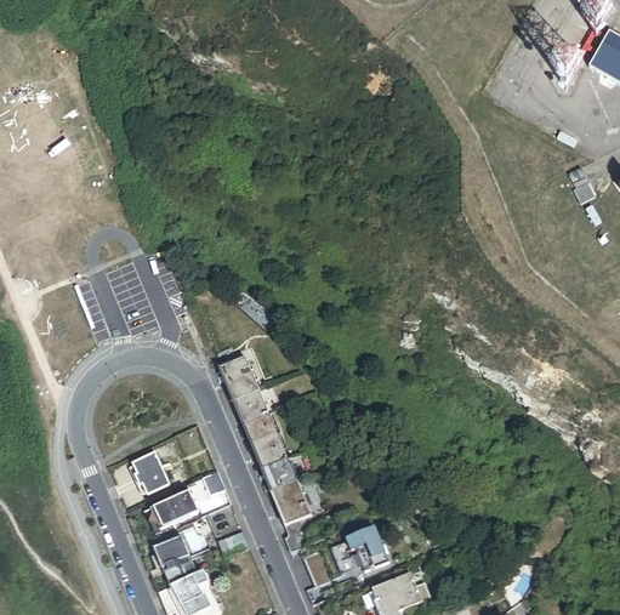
[(619,66),(619,13),(607,3),(581,33),(619,66)]
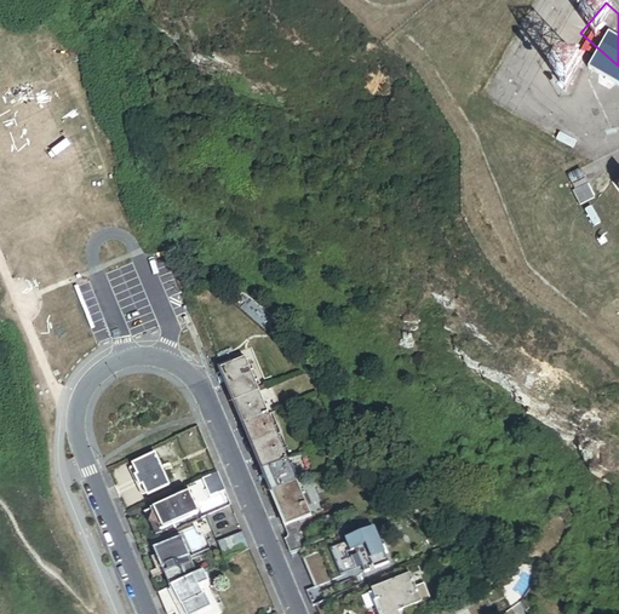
[(565,201),(578,193),(562,165),(551,172),(559,185),(556,187),(565,201)]
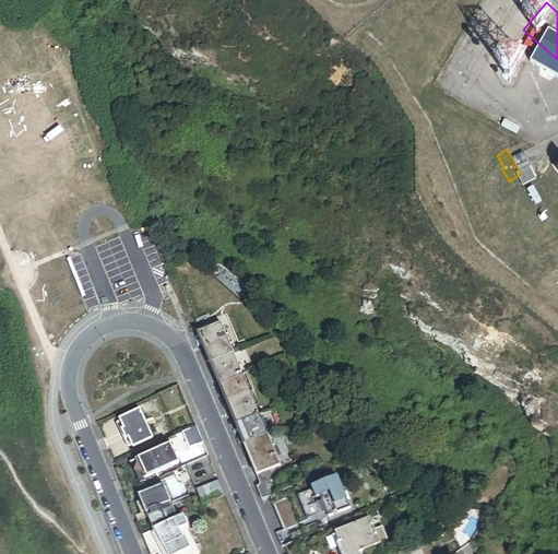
[(546,161),(546,171),(551,177),(557,177),(557,155),(553,155),(546,161)]
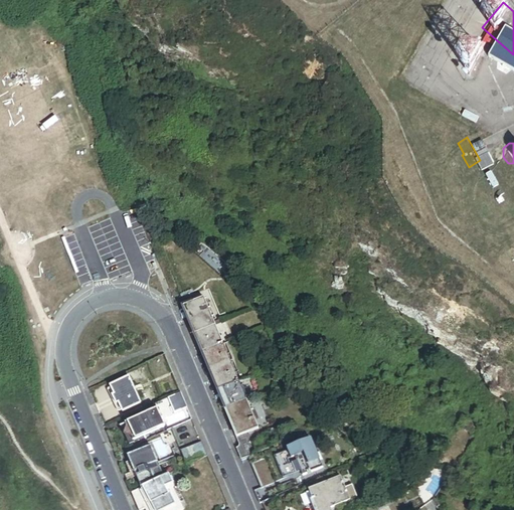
[(258,425),(202,295),(182,303),(189,320),(199,342),(209,368),(220,393),(229,414),(236,433),(237,435),(238,439),(237,444),(237,447),(241,457),(258,450),(248,428),(258,425)]
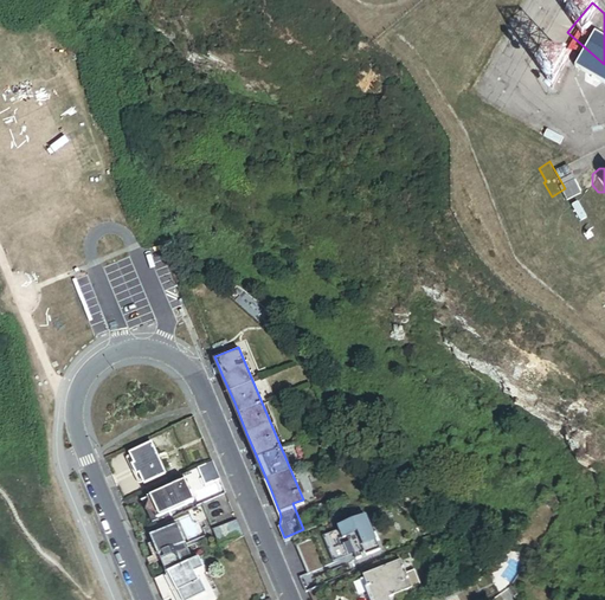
[(143,479),(166,469),(153,442),(130,452),(134,460),(132,462),(134,466),(136,471),(139,470),(143,479)]
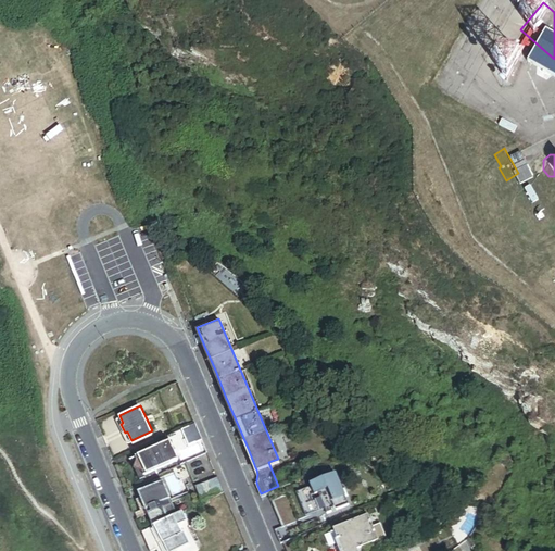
[(201,435),(194,421),(181,426),(188,441),(201,435)]
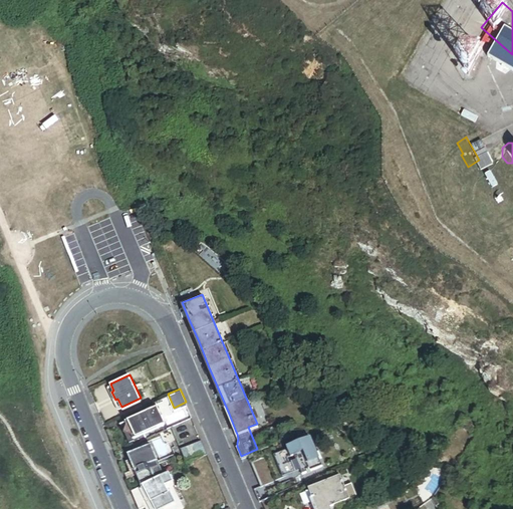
[(165,422),(157,405),(125,419),(133,436),(165,422)]
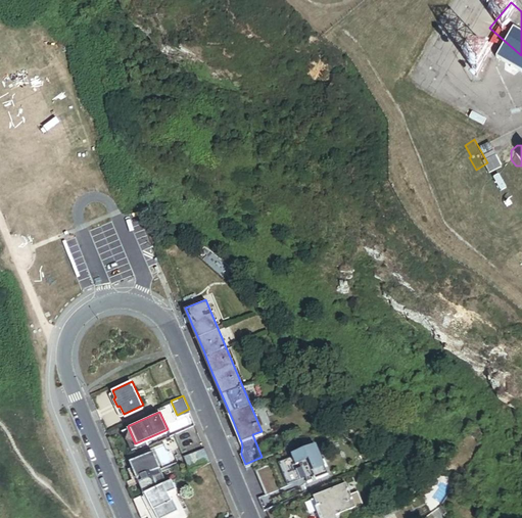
[(135,443),(128,426),(122,429),(126,438),(130,446),(135,443)]
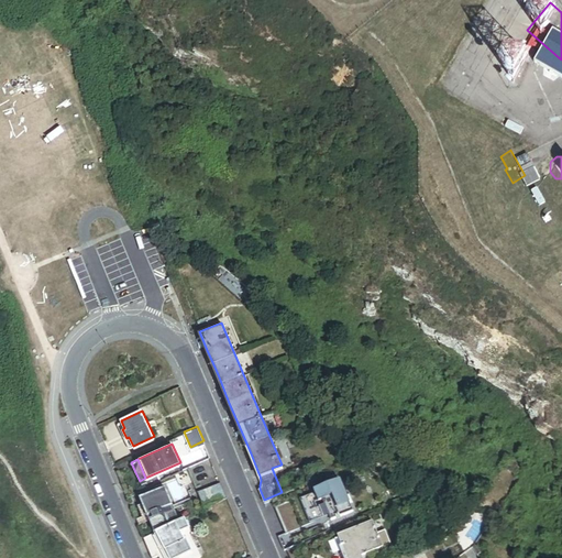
[(330,517),(353,507),(340,477),(313,488),(315,490),(318,499),(321,496),(328,512),(330,517)]
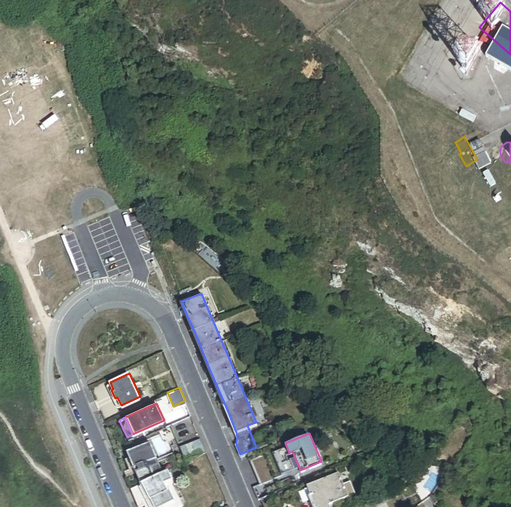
[(179,443),(185,457),(206,449),(200,435),(179,443)]
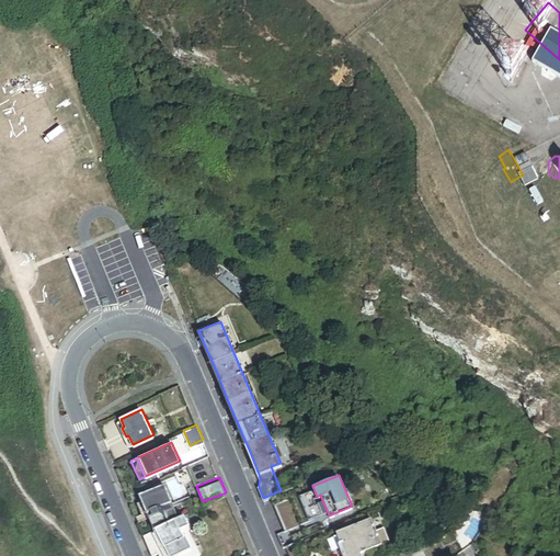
[(153,526),(179,515),(164,481),(139,492),(141,497),(146,509),(141,511),(135,513),(136,517),(137,519),(148,514),(153,526)]
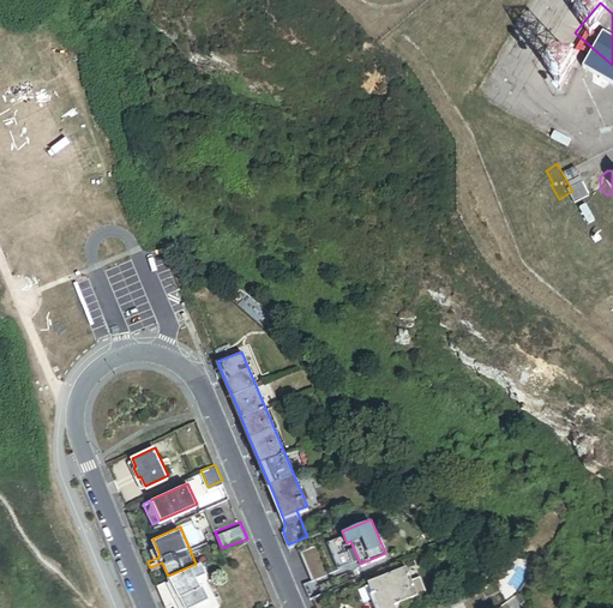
[(358,558),(350,541),(347,543),(343,534),(326,541),(337,567),(358,558)]
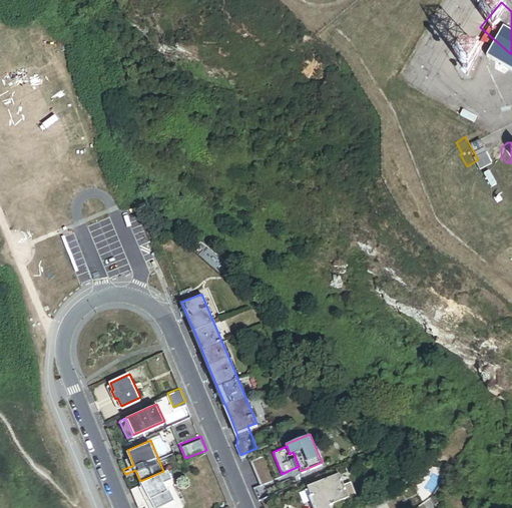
[(276,476),(266,451),(251,457),(254,466),(261,482),(276,476)]
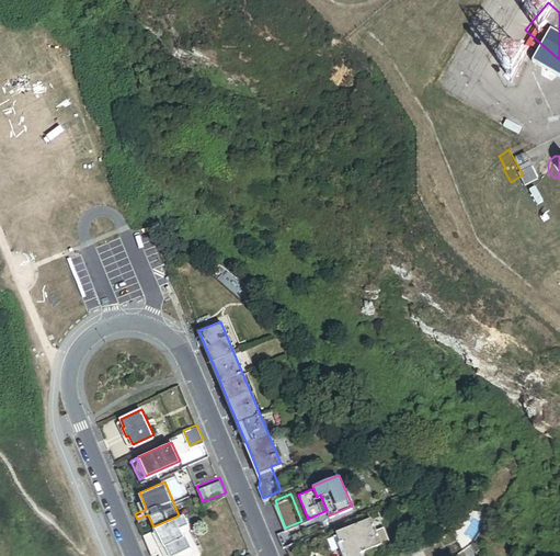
[(146,509),(141,497),(136,499),(141,511),(146,509)]
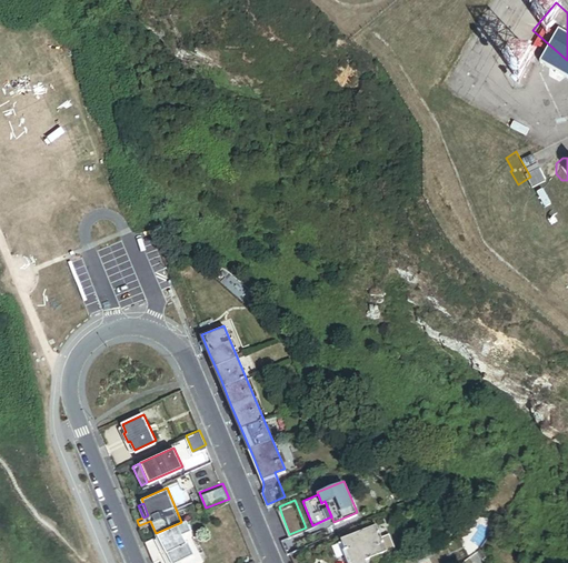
[(187,520),(177,525),(145,540),(152,555),(155,561),(160,558),(161,562),(172,562),(195,552),(188,540),(185,541),(181,533),(191,529),(187,520)]
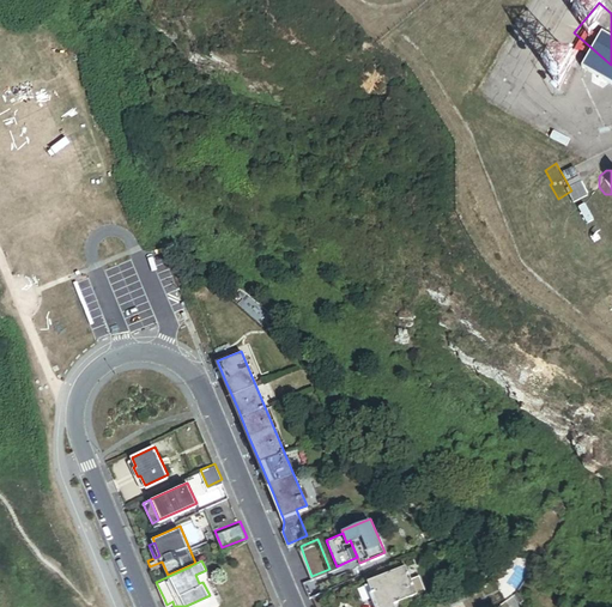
[(408,577),(404,563),(367,580),(368,582),(377,606),(394,606),(393,602),(424,589),(417,574),(408,577)]
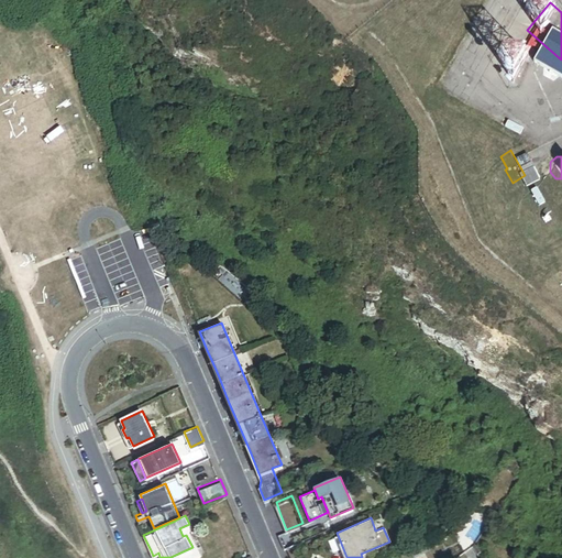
[(341,557),(346,557),(338,535),(333,537),(340,554),(341,557)]
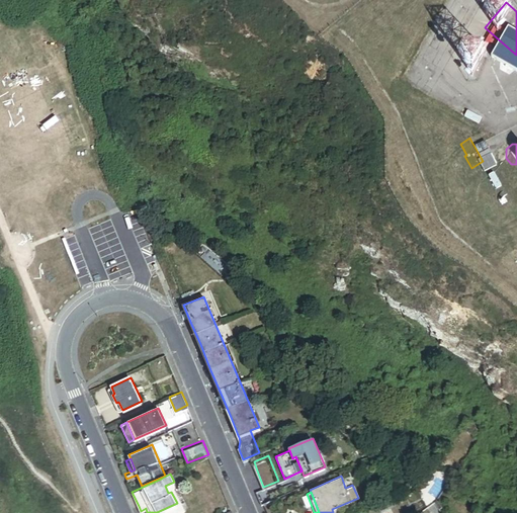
[(268,512),(272,512),(282,509),(277,496),(264,501),(268,512)]
